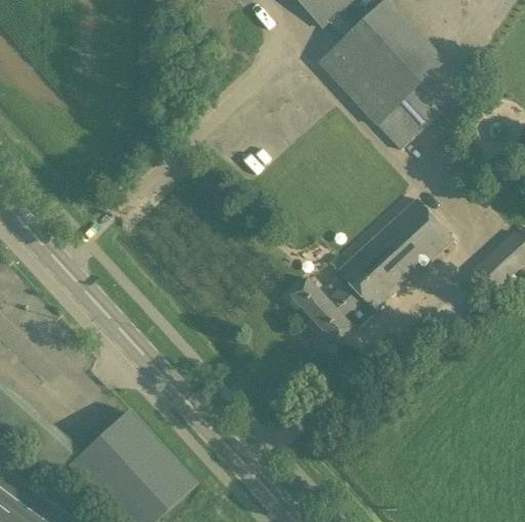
[(291,0),(296,5),(301,0),(313,0),(320,8),(328,0),(291,0)]
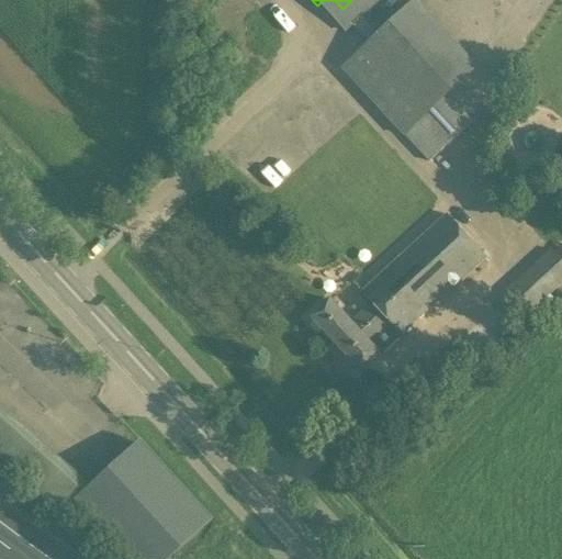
[(390,0),(363,23),(405,68),(433,43),(394,0),(390,0)]
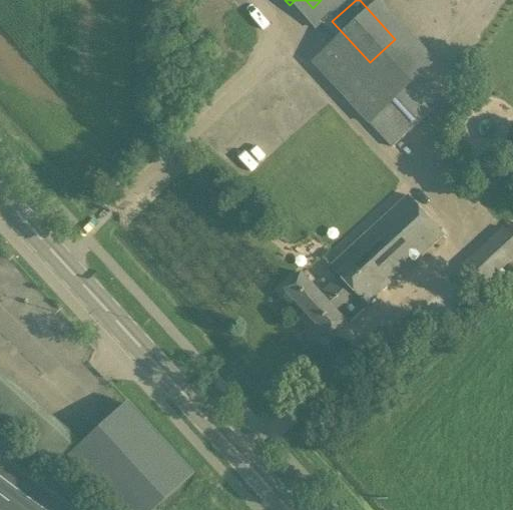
[(395,39),(370,62),(408,103),(433,80),(395,39)]
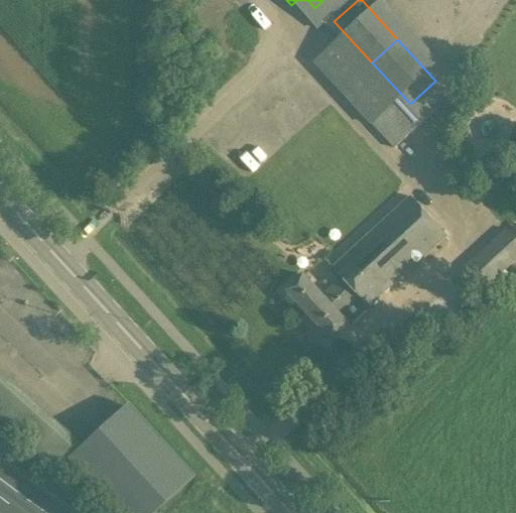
[(302,273),(284,290),(306,314),(321,300),(328,306),(360,276),(355,270),(370,256),(393,280),(445,233),(410,195),(331,266),(340,276),(320,293),(302,273)]
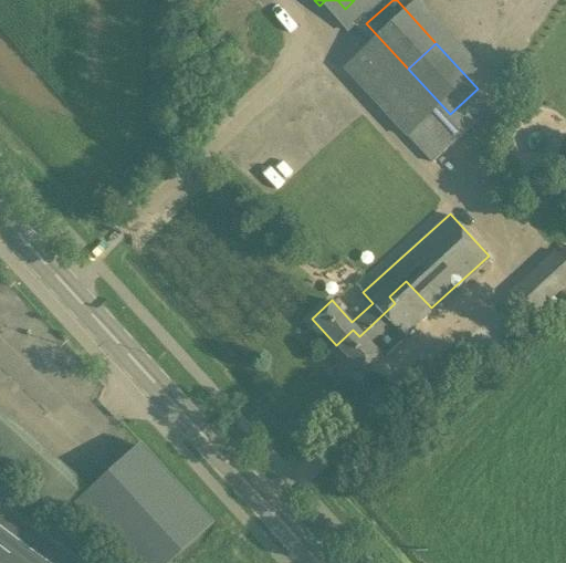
[(555,249),(509,291),(530,315),(565,282),(565,258),(565,260),(555,249)]
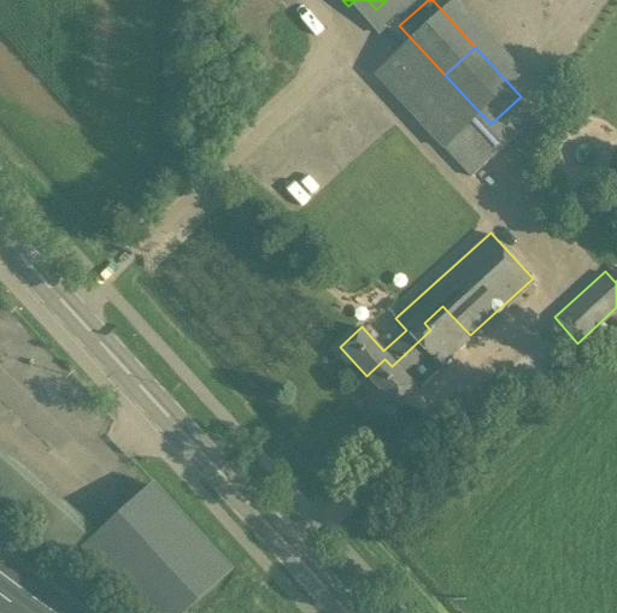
[(394,405),(416,384),(418,382),(421,384),(439,369),(435,365),(436,364),(438,365),(470,335),(442,306),(424,323),(430,330),(392,366),(385,359),(366,376),(394,405)]
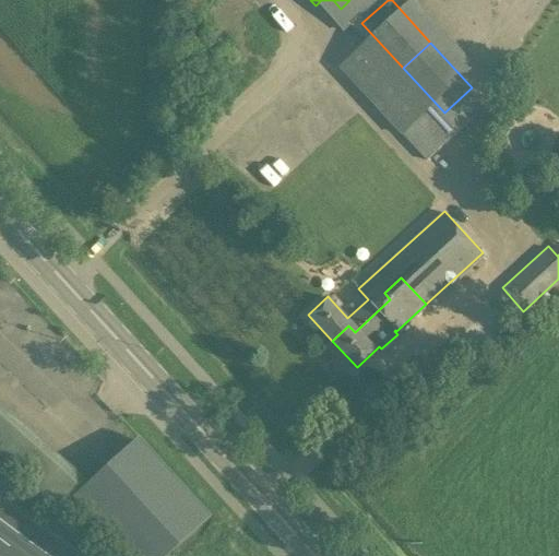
[(0,448),(60,500),(85,472),(0,397),(0,448)]
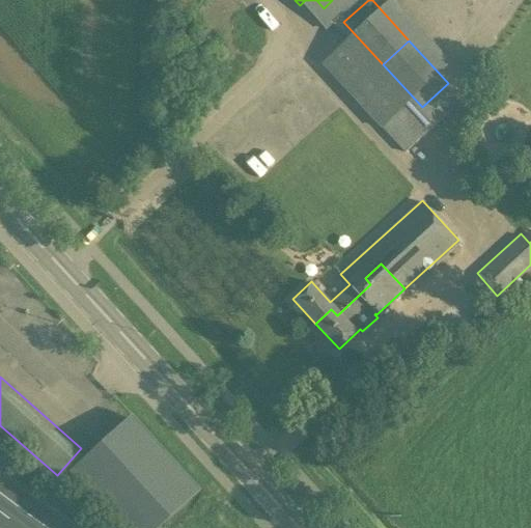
[(128,527),(159,527),(202,488),(132,412),(72,468),(128,527)]
